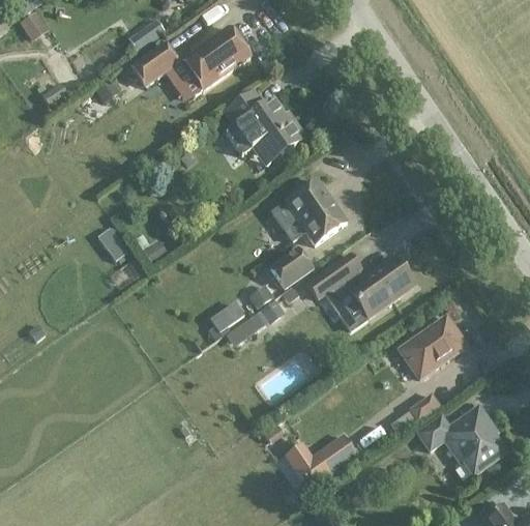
[(9,0),(21,16),(40,1),(39,0),(9,0)]
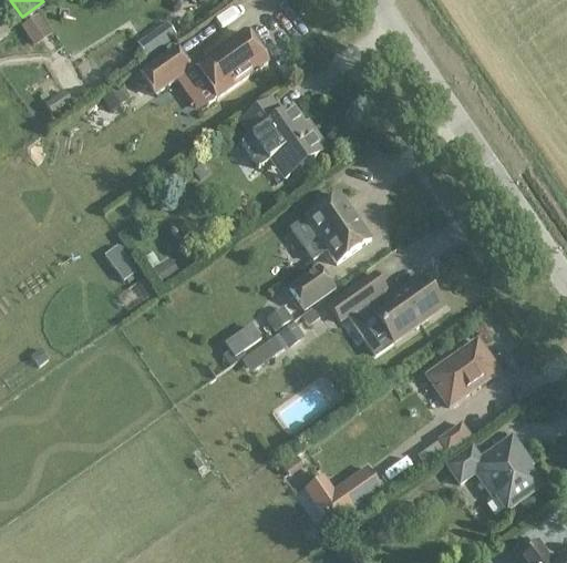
[(35,13),(20,24),(31,41),(47,29),(35,13)]
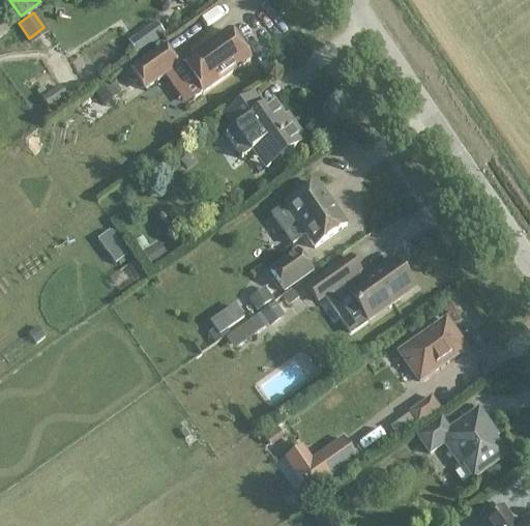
[(164,32),(155,21),(128,39),(137,52),(164,32)]
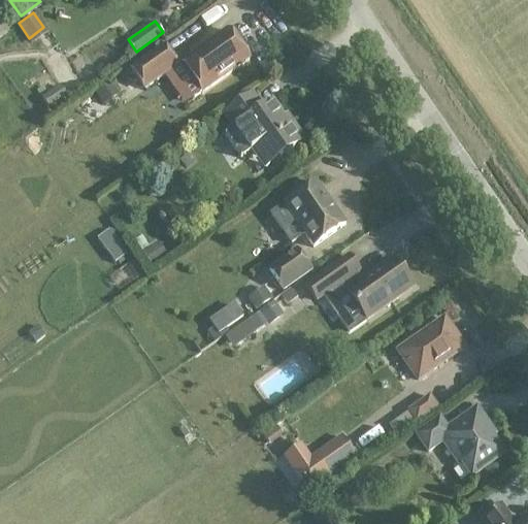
[(249,57),(227,27),(182,60),(202,90),(249,57)]
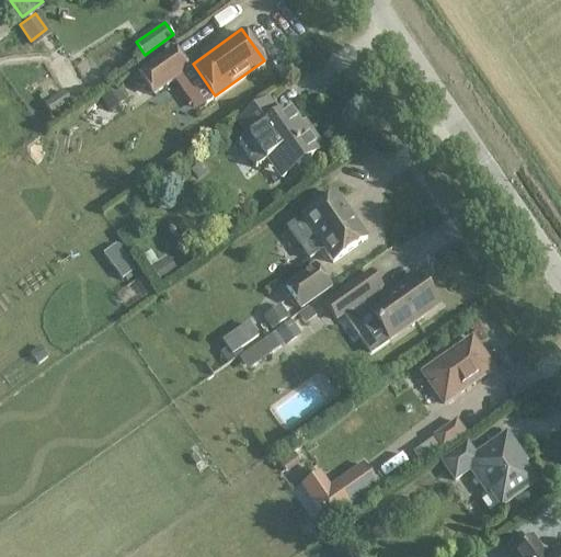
[(173,46),(139,70),(153,91),(187,67),(173,46)]
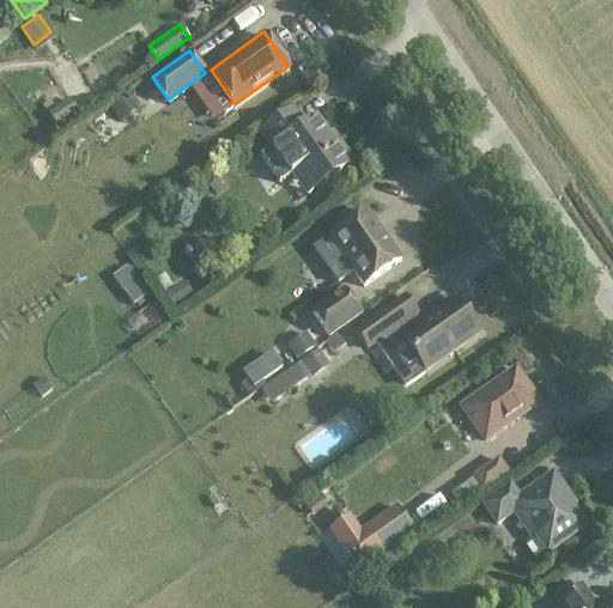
[(126,92),(109,104),(119,119),(135,107),(126,92)]
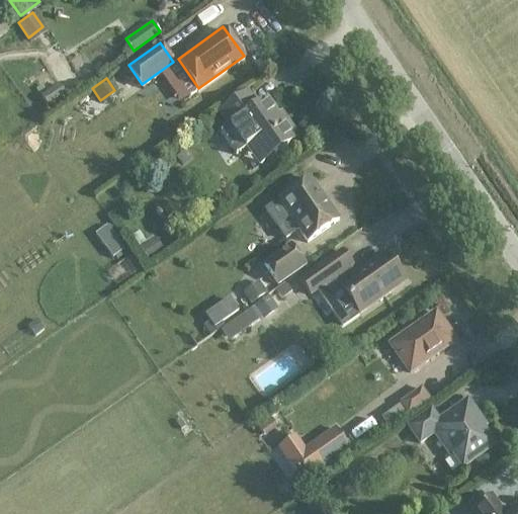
[(274,151),(297,135),(286,119),(283,121),(266,97),(257,103),(247,89),(220,108),(230,122),(220,130),(236,152),(254,139),(264,152),(271,147),(274,151)]
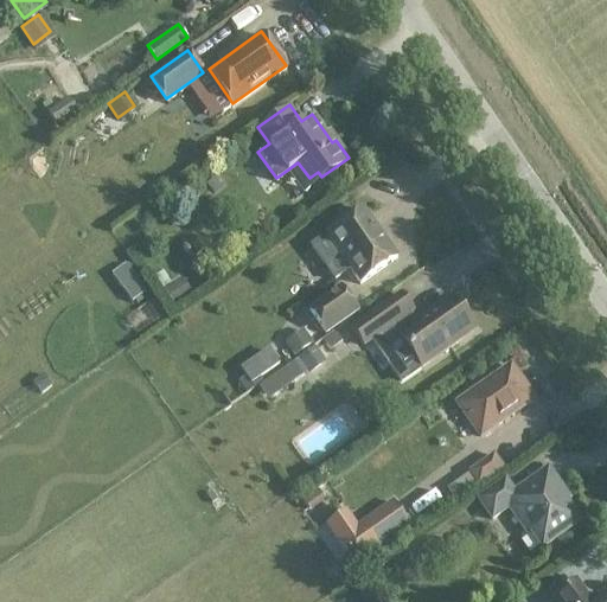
[(397,255),(385,238),(379,242),(369,226),(375,223),(363,206),(326,232),(360,281),(397,255)]
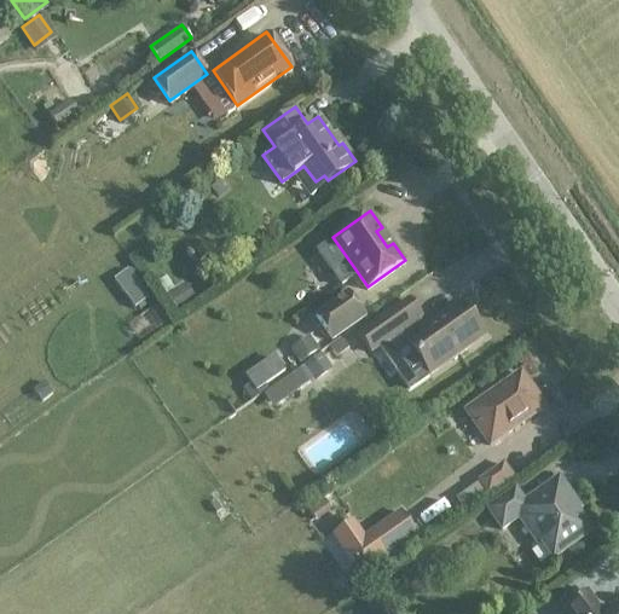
[(368,312),(351,288),(319,311),(336,334),(368,312)]
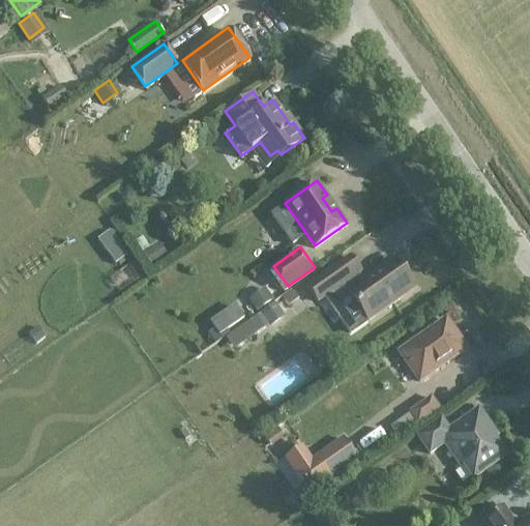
[(367,318),(414,285),(393,256),(362,279),(357,271),(360,269),(350,255),(307,285),(317,299),(344,281),(349,288),(347,289),(367,318)]
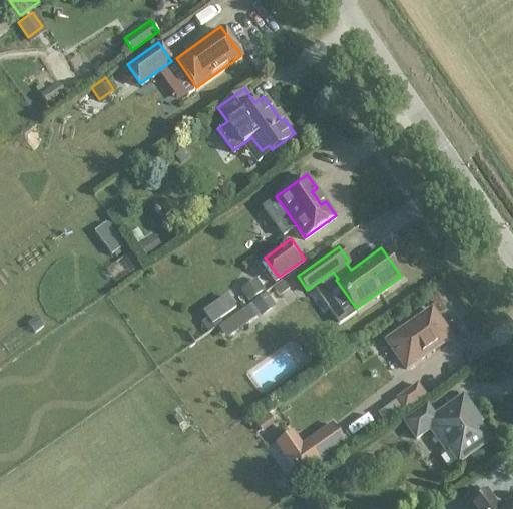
[(252,295),(267,285),(260,275),(244,285),(252,295)]
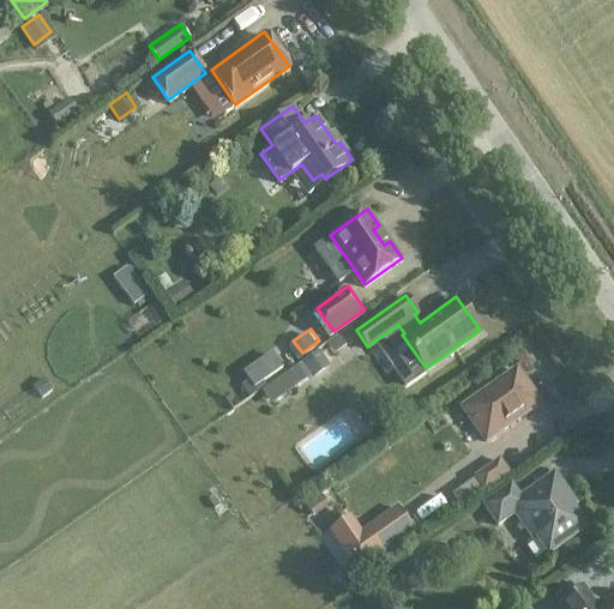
[(338,333),(326,342),(333,351),(345,343),(338,333)]
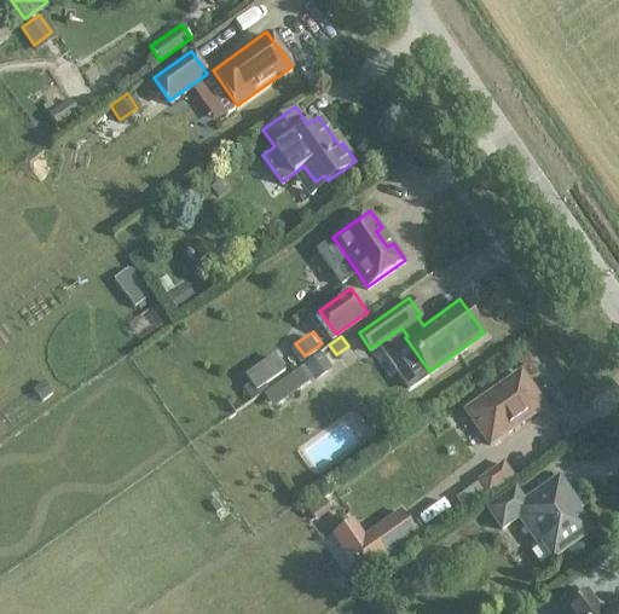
[(287,369),(272,348),(256,358),(272,380),(287,369)]
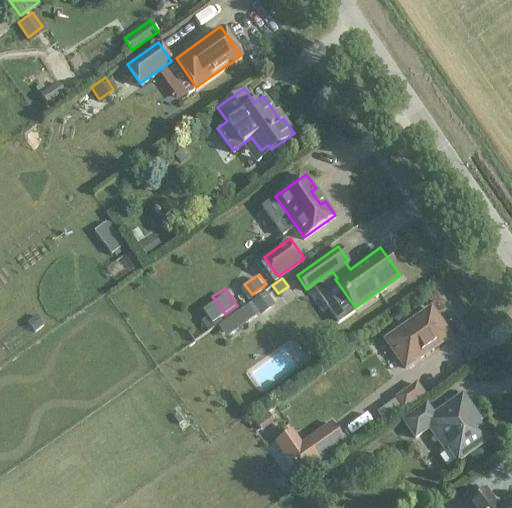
[(250,300),(258,312),(274,301),(266,289),(250,300)]
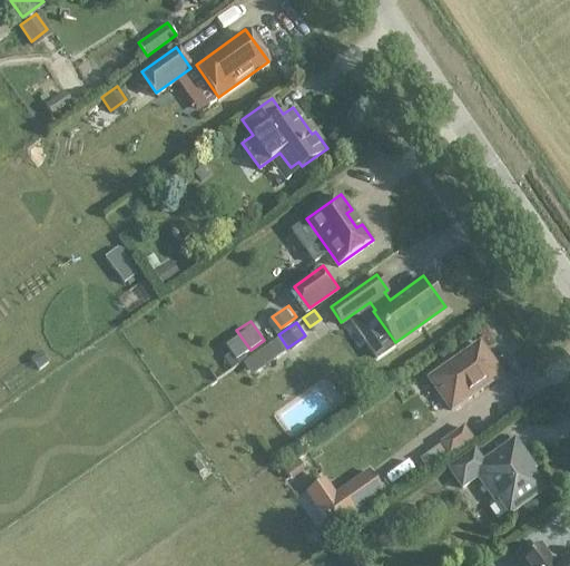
[(279,352),(272,341),(246,359),(254,370),(279,352)]
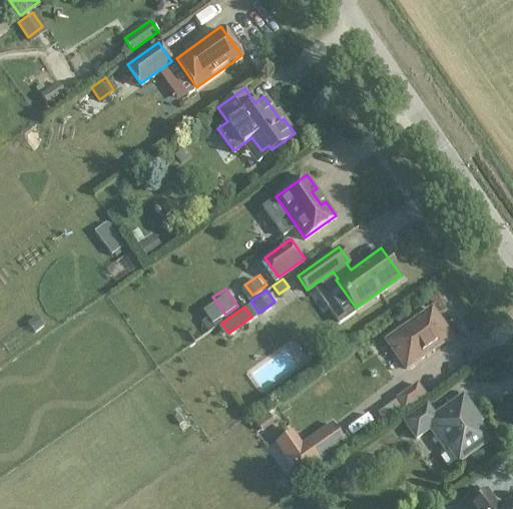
[(451,335),(431,308),(387,339),(406,366),(451,335)]
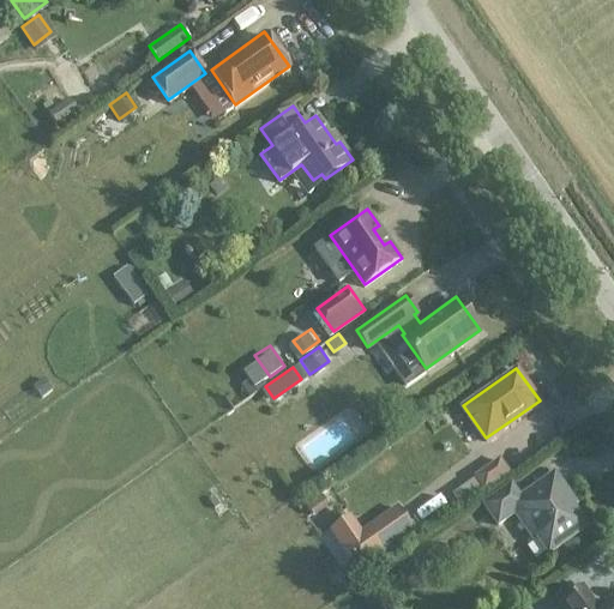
[(306,459),(359,423),(345,403),(315,422),(318,427),(295,442),(306,459)]
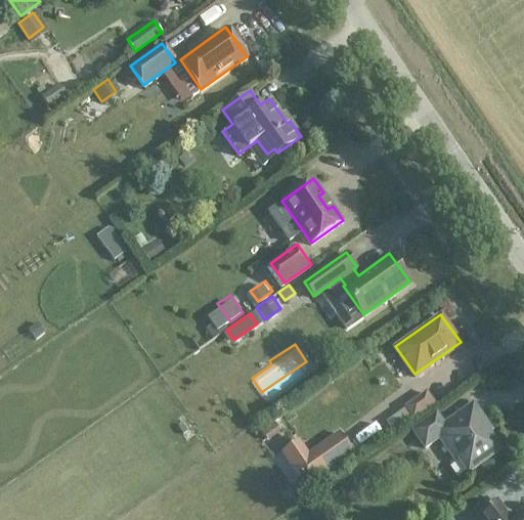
[(472,366),(486,355),(480,348),(466,359),(472,366)]
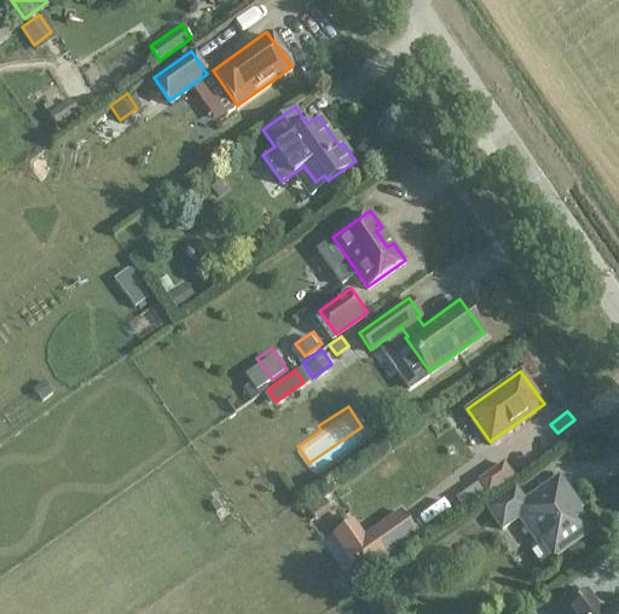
[(380,473),(397,462),(388,451),(372,462),(380,473)]
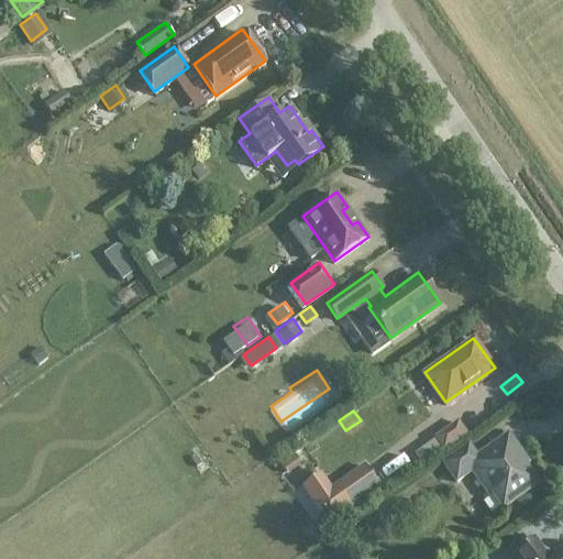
[(460,416),(434,434),(444,447),(468,430),(460,416)]
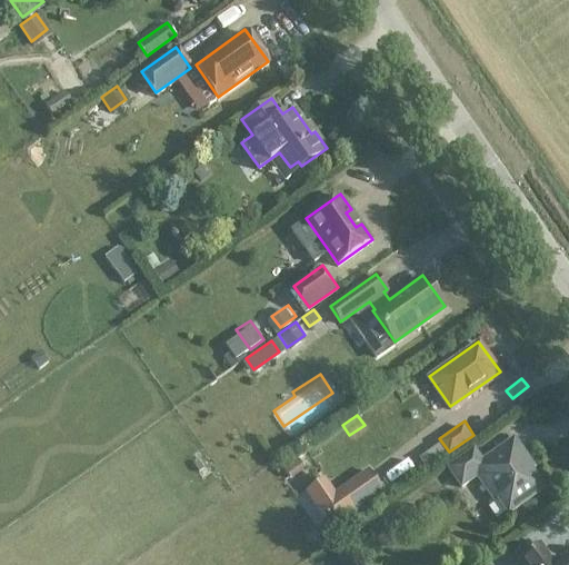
[(508,511),(542,486),(528,467),(522,459),(526,457),(513,439),(482,461),(473,448),(448,466),(461,485),(477,473),(492,494),(497,495),(508,511)]
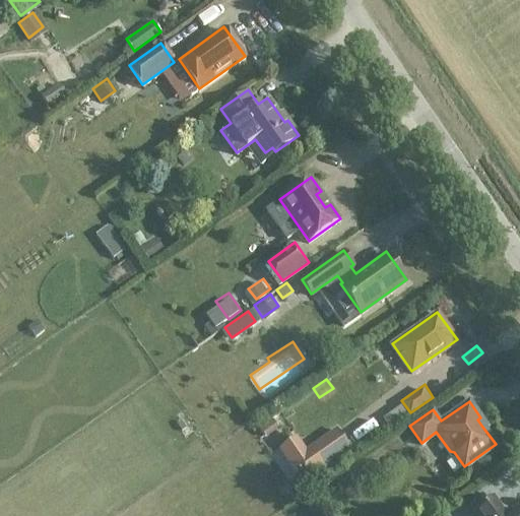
[(393,408),(383,415),(390,426),(400,418),(393,408)]
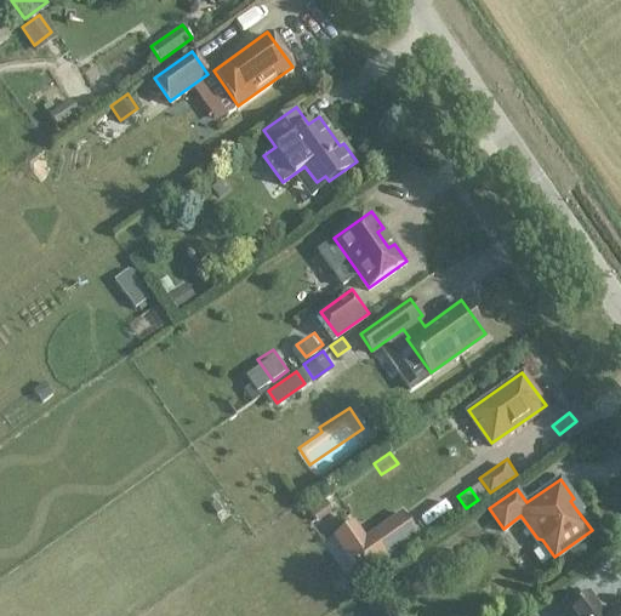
[(355,517),(334,532),(363,575),(421,532),(403,507),(366,532),(355,517)]
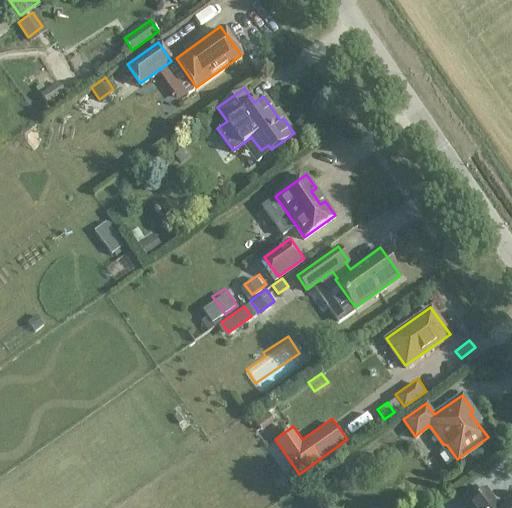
[(511,507),(511,503),(508,499),(496,507),(492,502),(494,500),(485,488),(466,502),(470,507),(511,507)]
